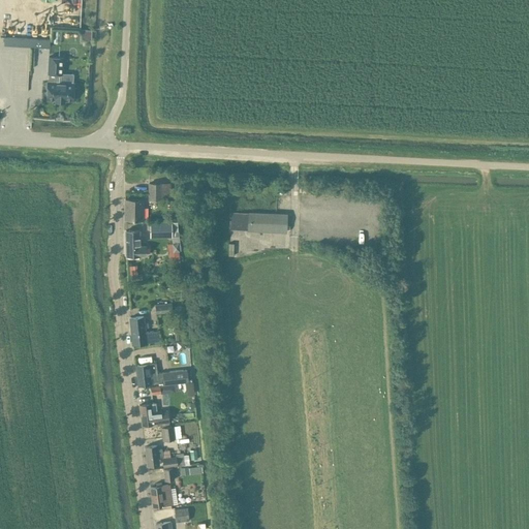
[(3,45),(50,48),(50,38),(4,37),(3,45)]
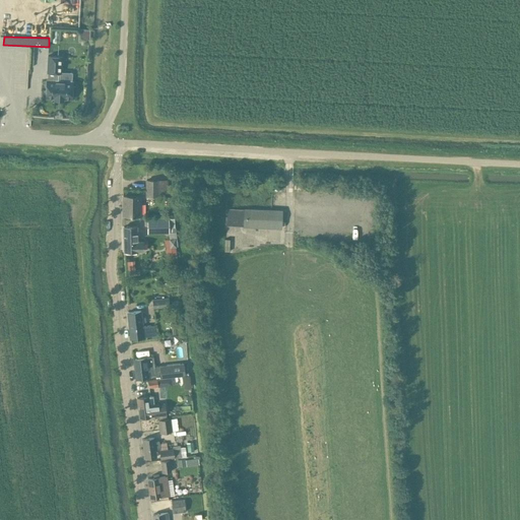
[(47,80),(46,98),(55,99),(55,100),(63,100),(63,99),(72,100),(72,94),(75,94),(75,86),(72,86),(73,81),(59,81),(60,73),(61,73),(61,57),(48,56),(47,72),(48,72),(48,80),(47,80)]
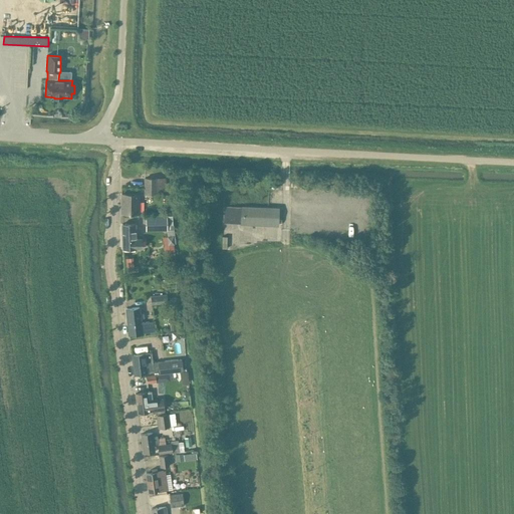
[(166,177),(144,178),(144,193),(166,194),(166,177)]
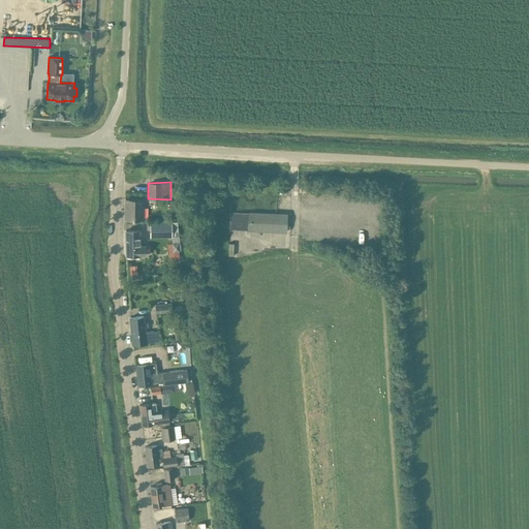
[(125,219),(143,219),(143,199),(125,199),(125,219)]
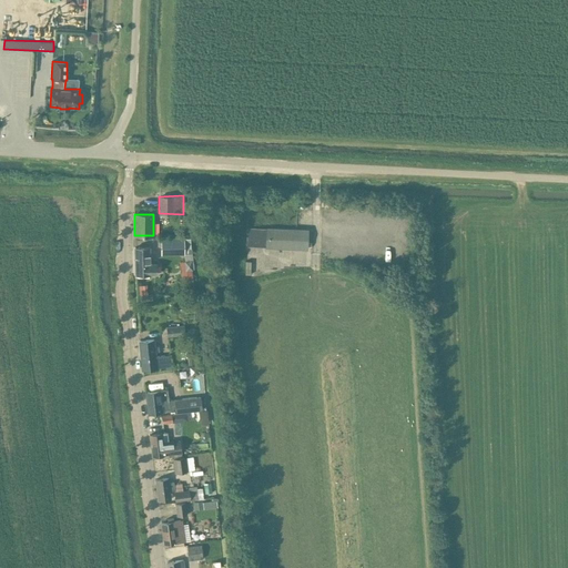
[(247,225),(247,235),(246,245),(265,246),(265,247),(307,250),(308,229),(266,227),(266,233),(256,233),(256,226),(247,225)]
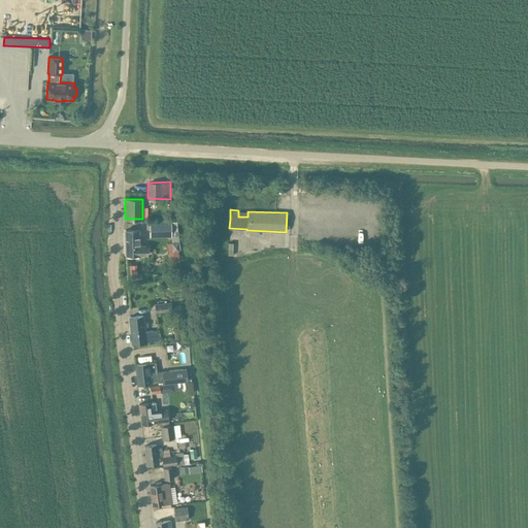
[(172,222),(151,222),(151,235),(172,234),(172,222)]
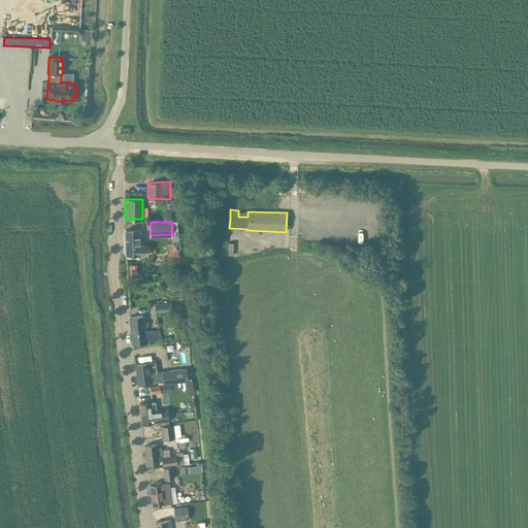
[(125,231),(126,234),(126,255),(146,254),(146,244),(138,244),(138,234),(138,230),(125,231)]
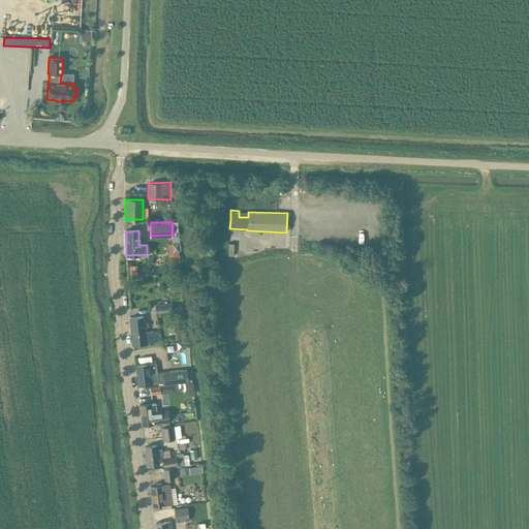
[(180,251),(179,242),(172,243),(167,244),(168,251),(173,251),(180,251)]
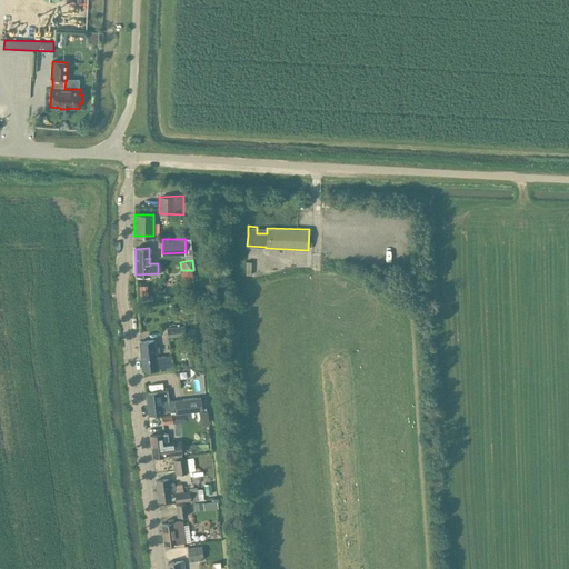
[(140,299),(148,299),(147,286),(139,286),(140,299)]
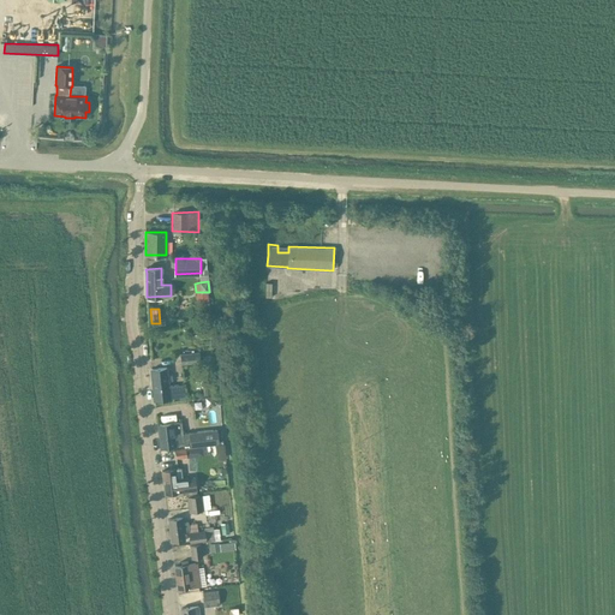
[(180,354),(181,365),(199,363),(199,353),(180,354)]
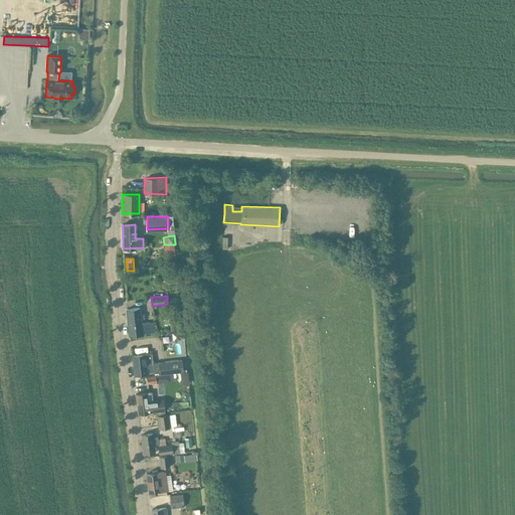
[(127,309),(130,335),(150,333),(151,335),(156,334),(155,321),(141,323),(140,319),(145,319),(144,314),(140,315),(139,307),(127,309)]
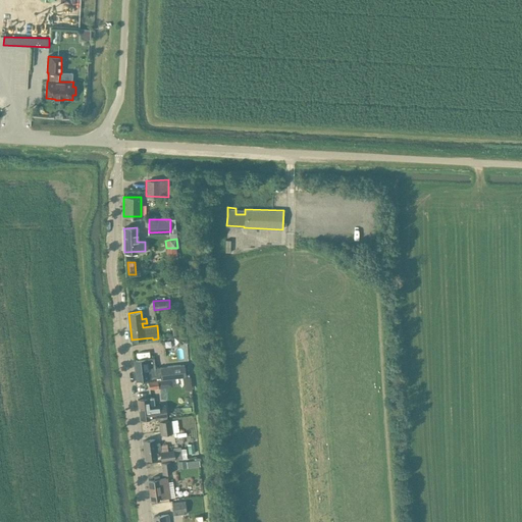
[(181,335),(174,337),(175,345),(183,344),(181,335)]
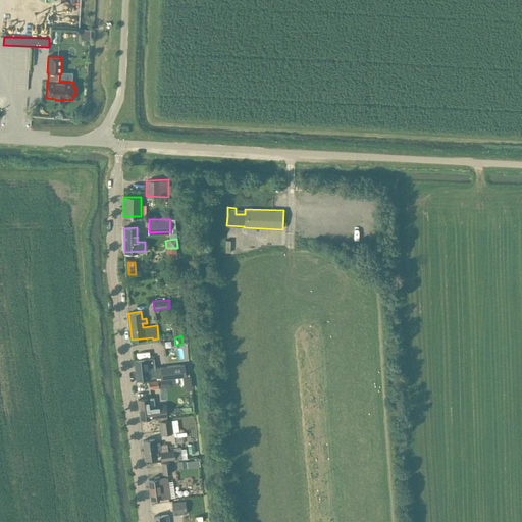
[(134,360),(136,379),(157,377),(157,379),(186,375),(185,364),(155,368),(154,358),(134,360)]
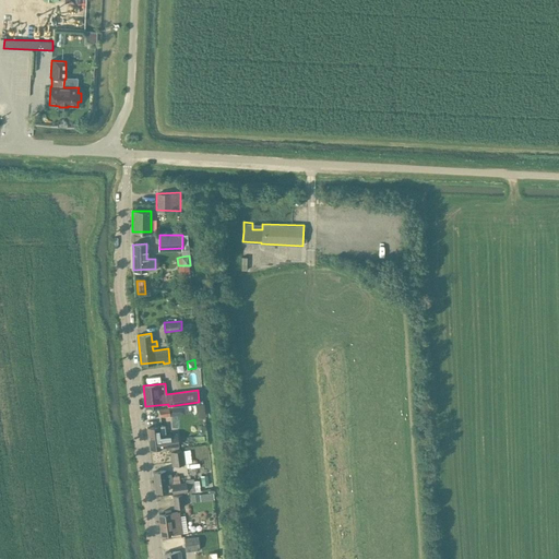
[(177,415),(176,406),(169,407),(159,408),(161,417),(170,416),(177,415)]
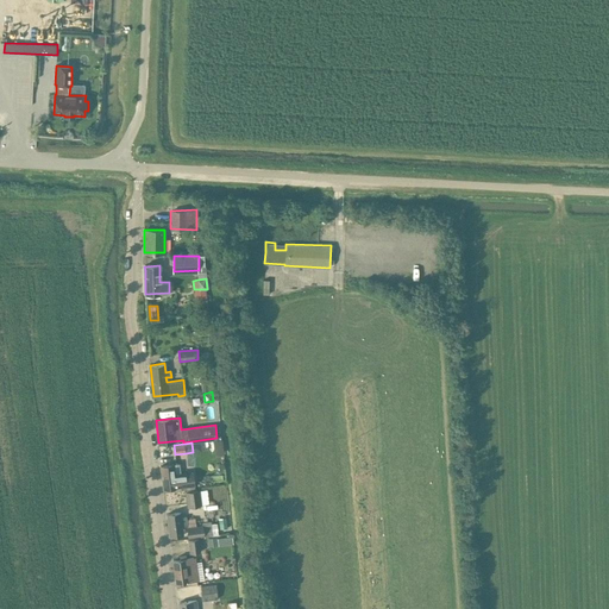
[(163,489),(177,488),(182,487),(180,464),(159,466),(163,489)]
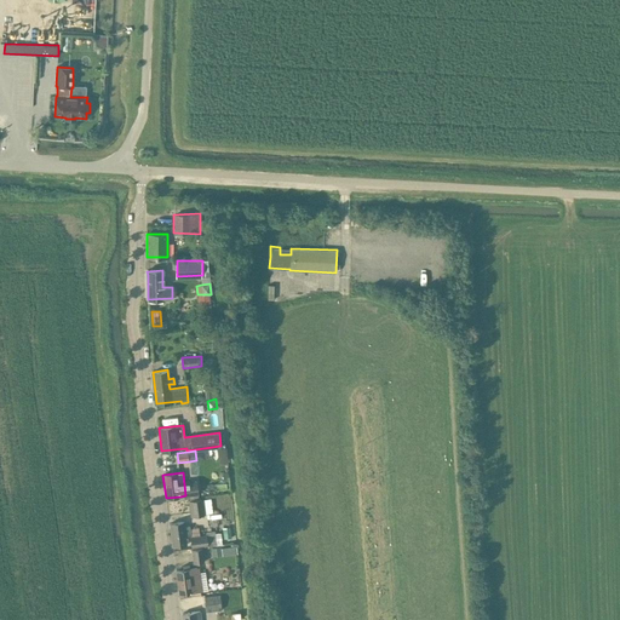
[(204,498),(188,500),(190,516),(213,514),(211,498),(204,499),(204,498)]
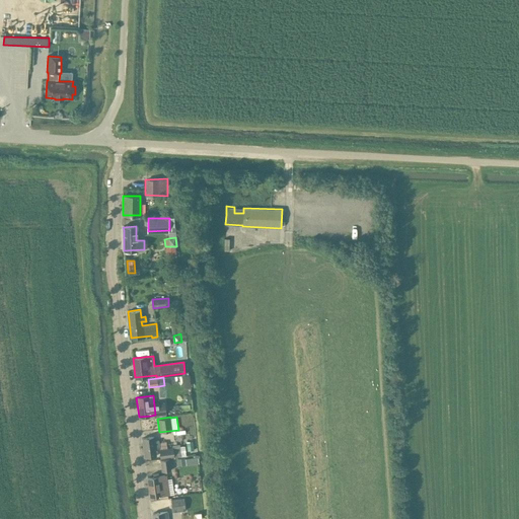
[(159,440),(154,441),(153,436),(142,438),(145,457),(156,455),(155,449),(160,448),(159,440)]
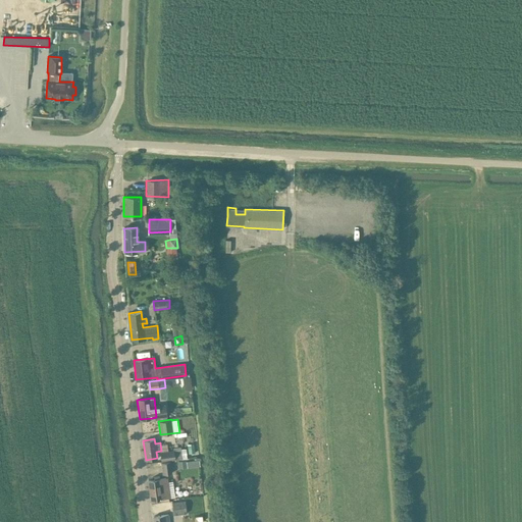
[(160,452),(161,462),(174,460),(183,459),(188,458),(186,448),(181,449),(180,447),(173,448),(173,450),(160,452)]
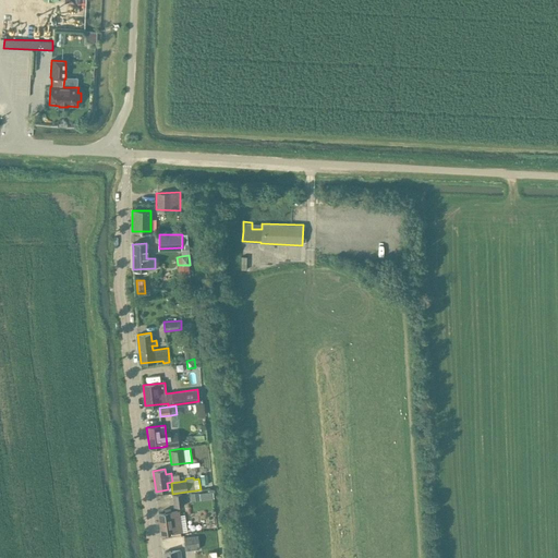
[(191,495),(192,500),(211,497),(210,492),(191,495)]
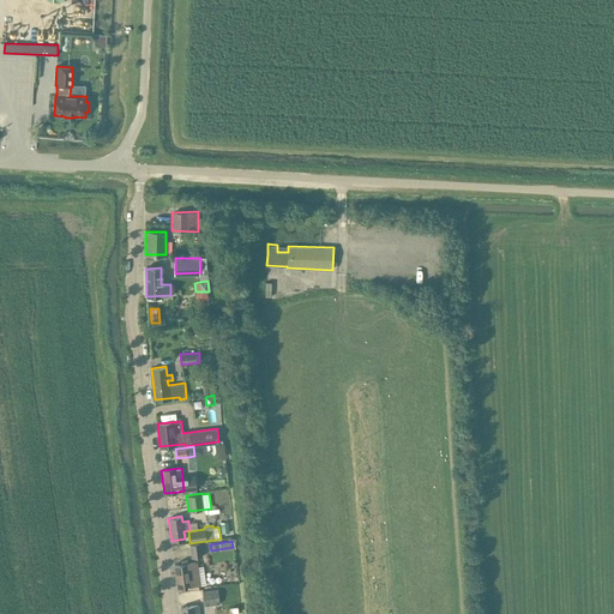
[(200,542),(190,543),(192,557),(192,558),(202,557),(200,542)]
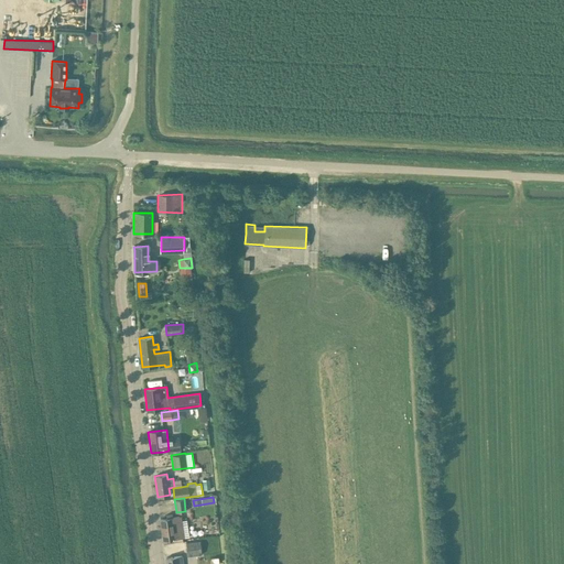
[(167,519),(160,519),(163,540),(182,537),(180,517),(173,517),(173,513),(166,514),(167,519)]
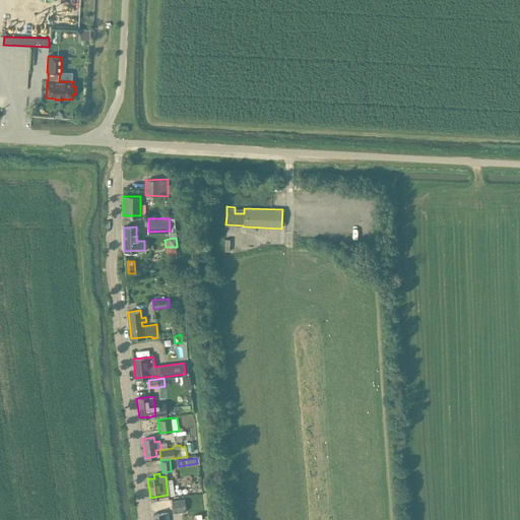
[(184,499),(172,500),(173,513),(185,511),(184,499)]
